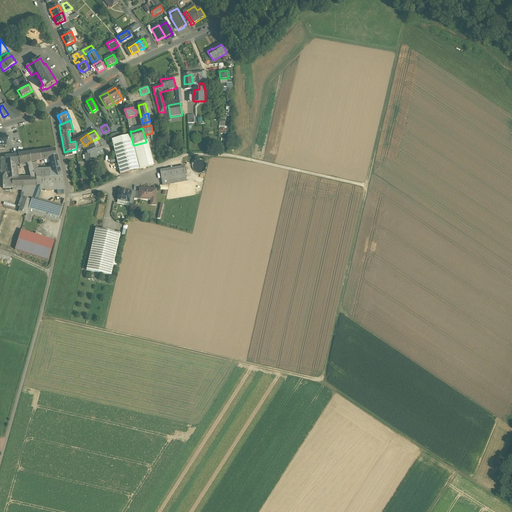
[(112,140),(120,174),(140,169),(134,145),(133,145),(131,135),(120,138),(112,140)]
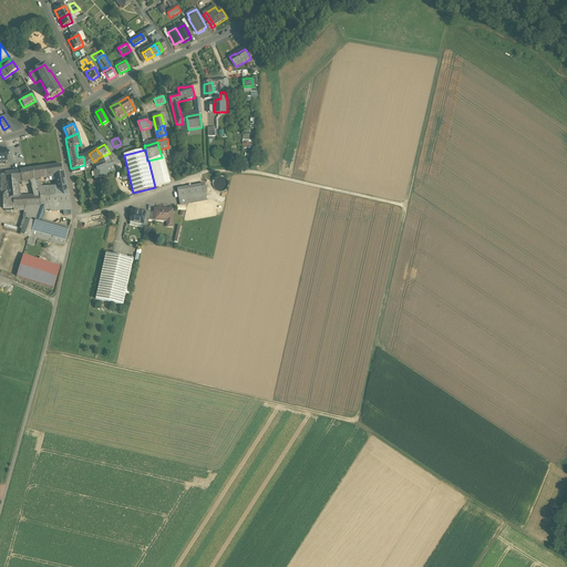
[(110,153),(102,156),(105,162),(106,166),(105,167),(107,174),(116,169),(113,160),(110,153)]
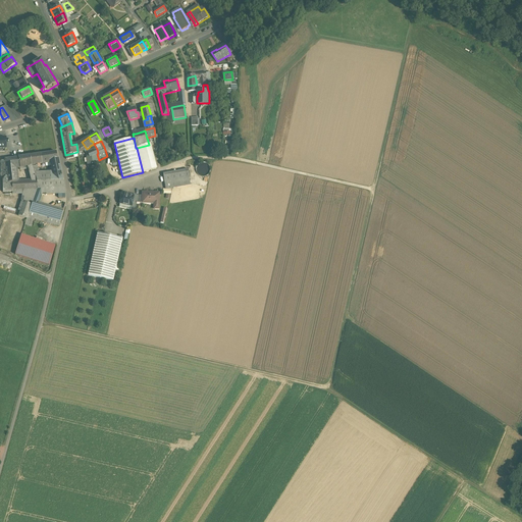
[(82,142),(76,144),(79,153),(87,149),(82,142)]
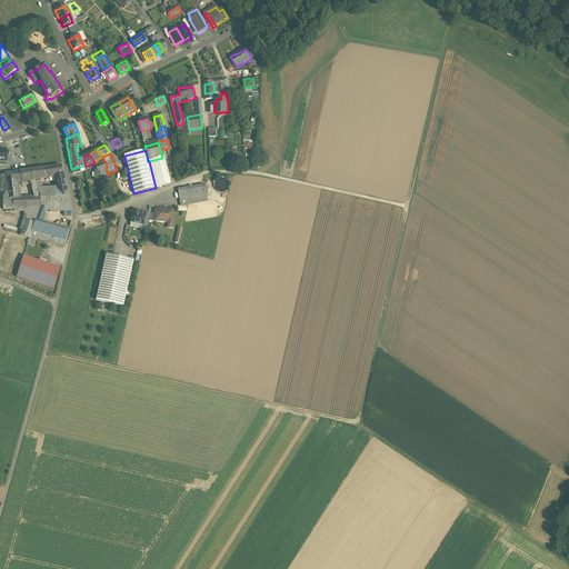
[(162,158),(149,161),(156,188),(170,185),(163,157),(162,158)]
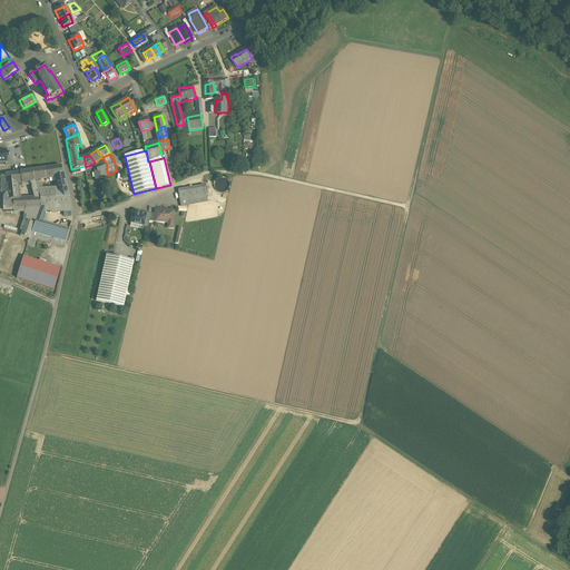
[(61,166),(43,168),(46,178),(56,177),(56,182),(65,179),(64,174),(62,174),(61,166)]
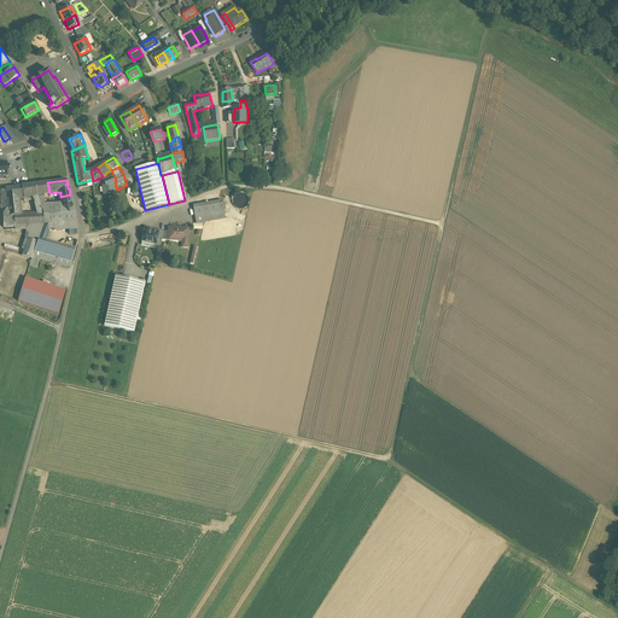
[(47,182),(35,185),(38,196),(42,194),(50,193),(47,182)]
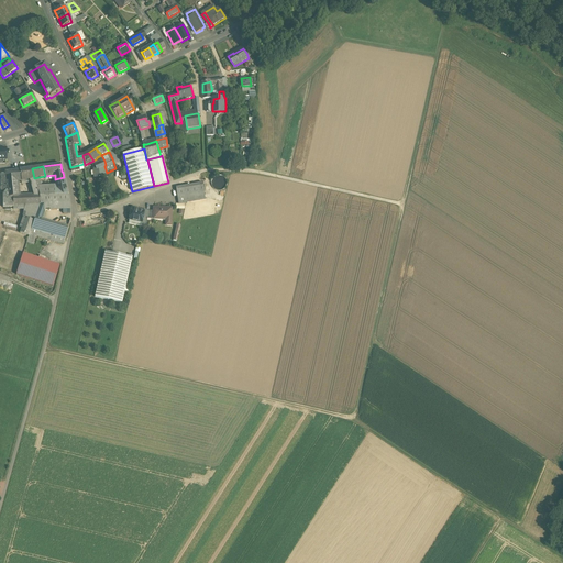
[(32,168),(15,170),(17,180),(21,180),(34,178),(32,168)]
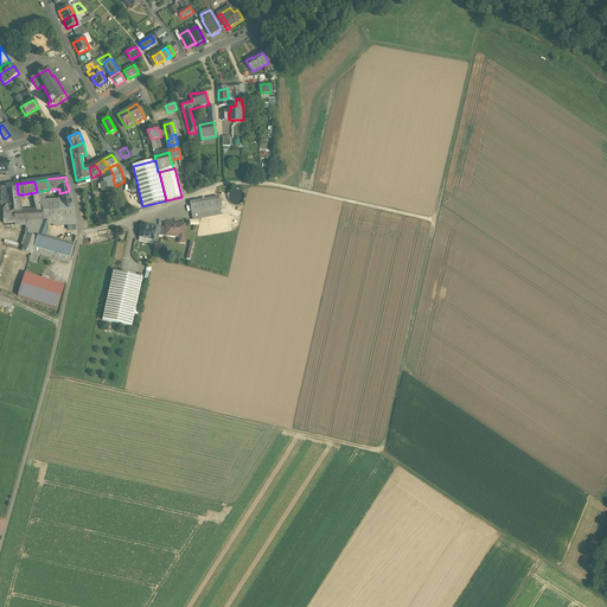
[(17,184),(6,186),(6,189),(8,213),(13,213),(19,212),(18,195),(17,184)]
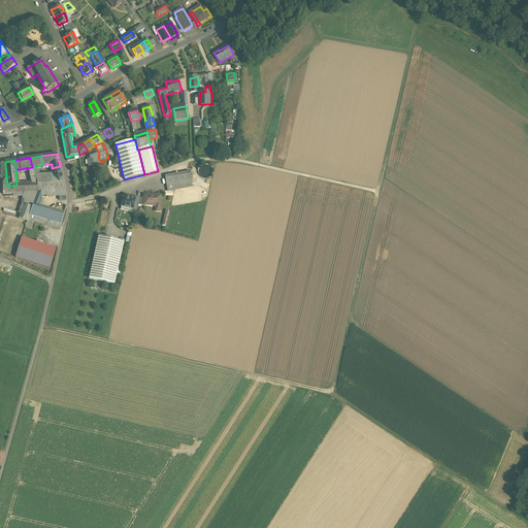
[(39,176),(37,168),(36,166),(32,167),(32,169),(37,184),(41,184),(39,176)]
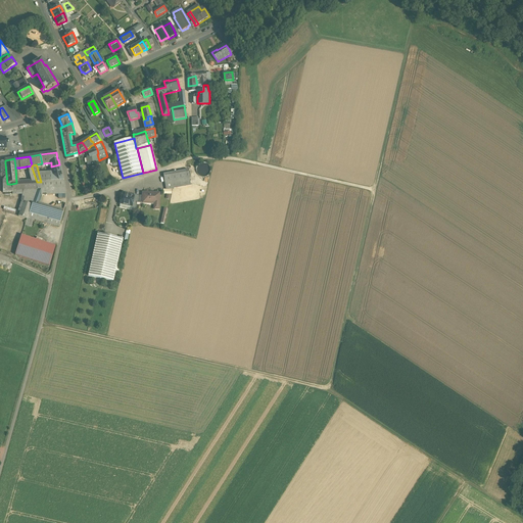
[(60,164),(51,167),(52,174),(39,175),(41,182),(37,182),(37,190),(45,190),(54,189),(64,189),(60,164)]
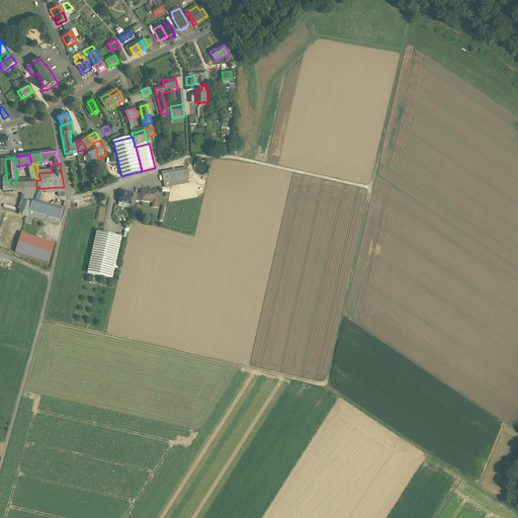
[(186,168),(168,172),(169,181),(188,177),(186,168)]
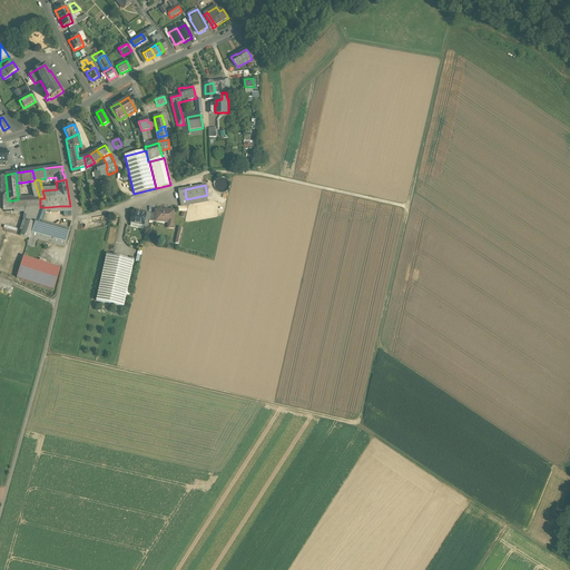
[(186,199),(179,200),(180,207),(208,202),(207,195),(186,199)]
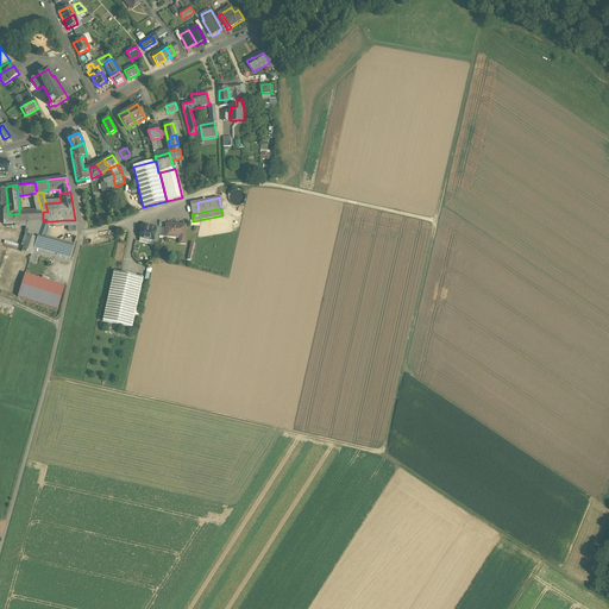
[(38,212),(19,213),(13,214),(13,223),(14,223),(20,223),(43,221),(43,212),(38,212)]
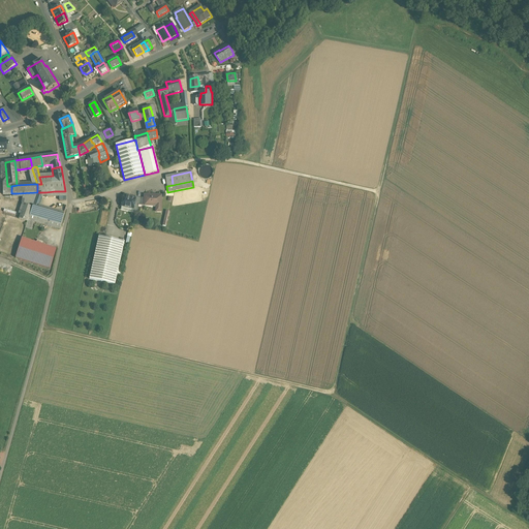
[(11,186),(7,186),(3,186),(3,195),(12,195),(12,193),(11,193),(11,186)]
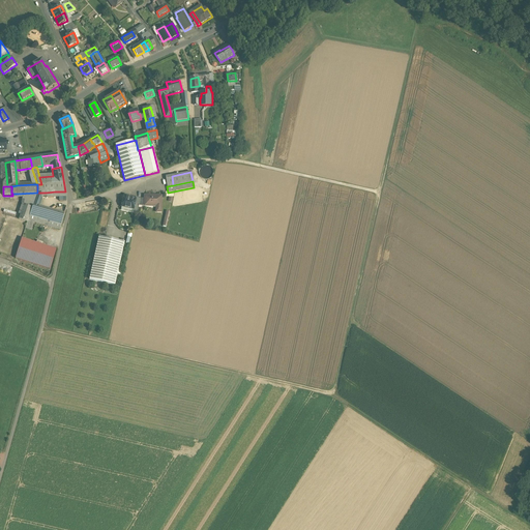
[(37,193),(18,194),(18,197),(24,197),(22,204),(33,206),(37,193)]
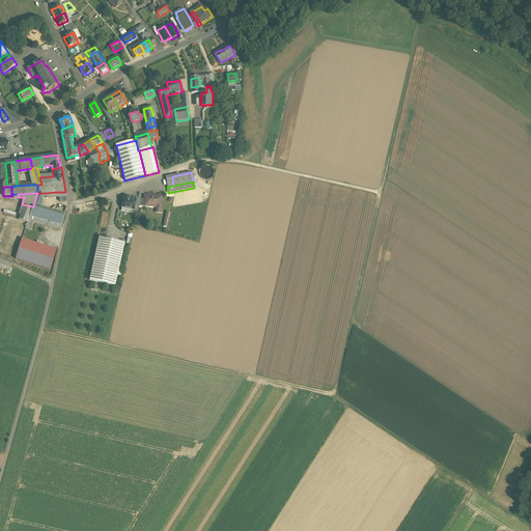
[(46,193),(37,193),(33,206),(30,217),(61,226),(64,214),(38,206),(42,199),(46,199),(46,193)]
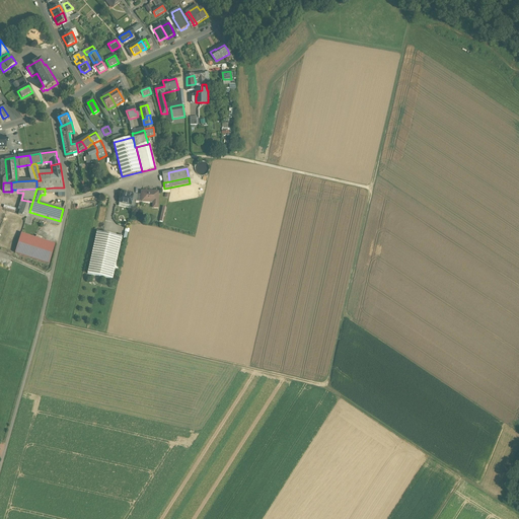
[(158,193),(141,192),(141,195),(141,201),(141,202),(153,202),(153,208),(158,209),(158,193)]
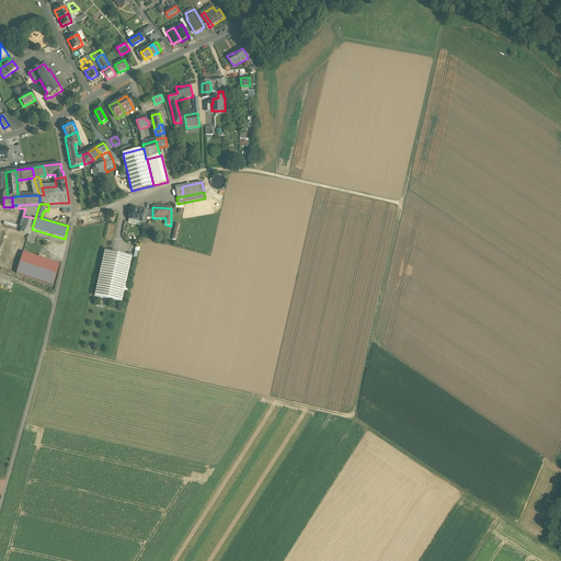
[(142,212),(130,208),(128,219),(140,221),(140,220),(141,220),(144,212),(142,212)]
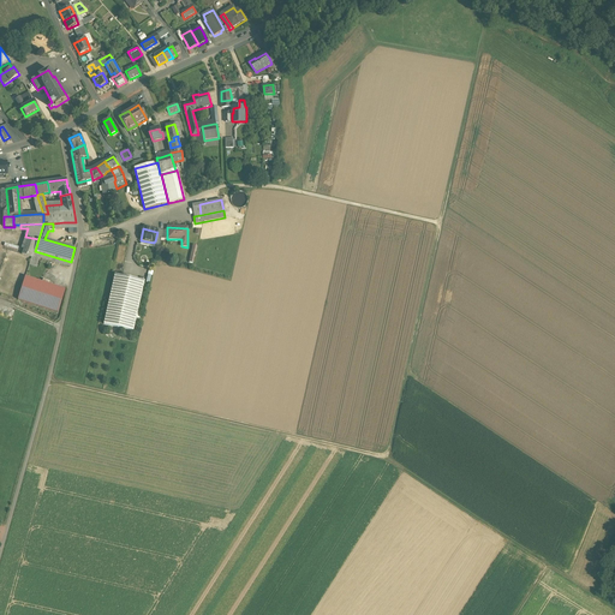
[(39,239),(25,237),(22,249),(24,250),(22,255),(31,258),(33,256),(35,251),(39,239)]
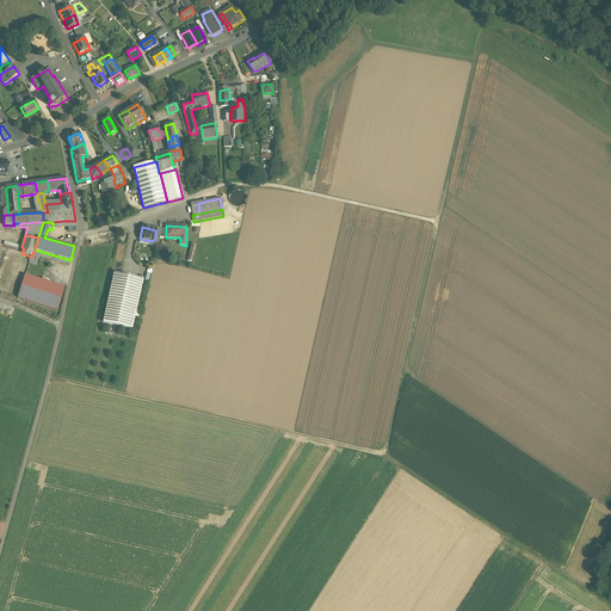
[(71,260),(35,250),(32,254),(39,257),(69,265),(71,260)]
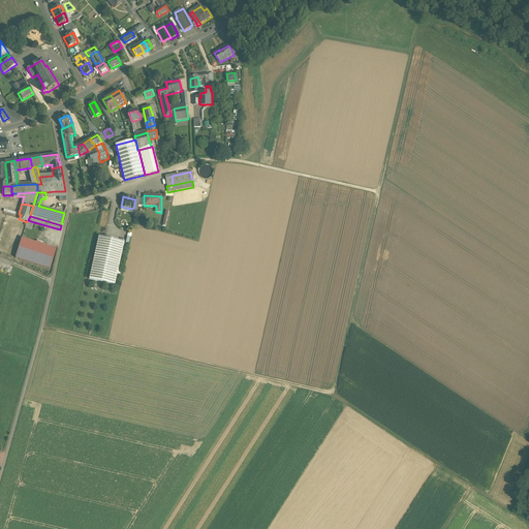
[(34,222),(28,220),(27,222),(25,228),(31,229),(34,222)]
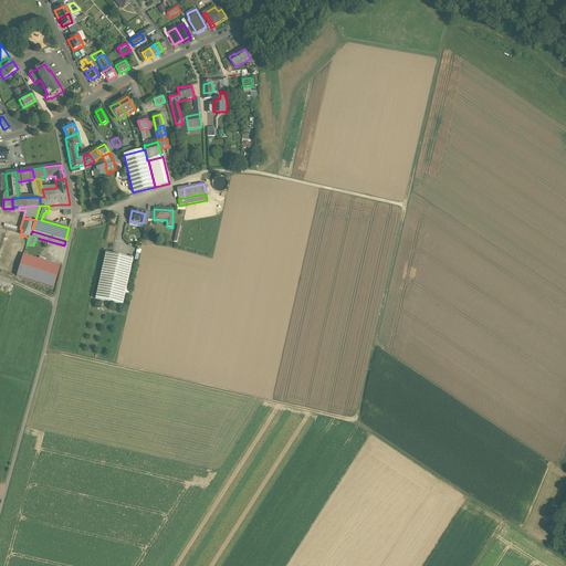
[(133,260),(105,253),(95,299),(123,305),(133,260)]
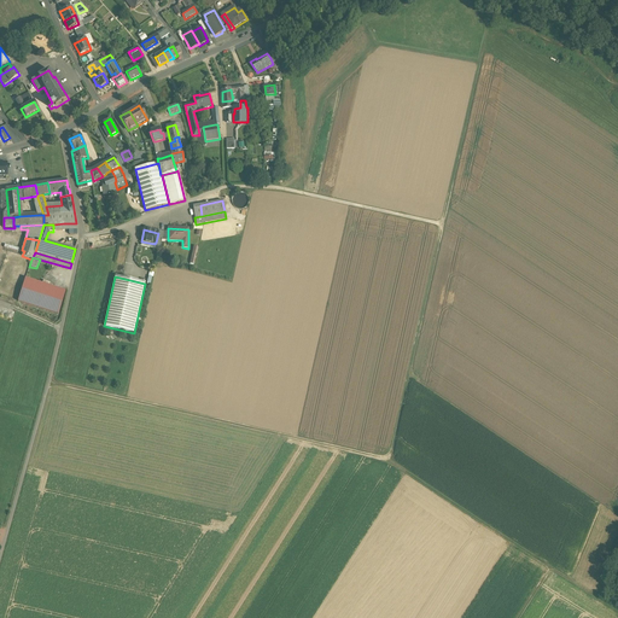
[(65,291),(25,279),(18,302),(58,315),(65,291)]
